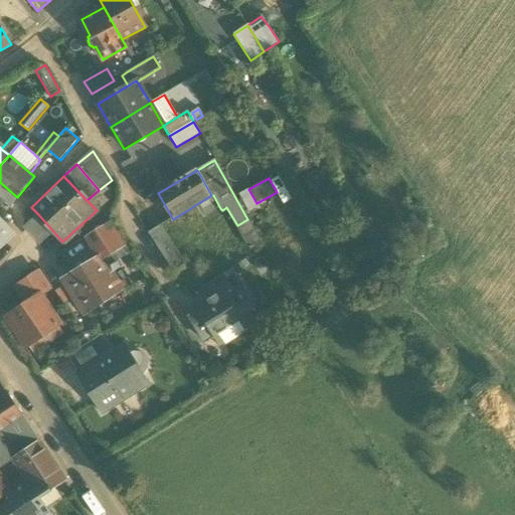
[(11,207),(17,197),(0,182),(0,197),(6,202),(11,207)]
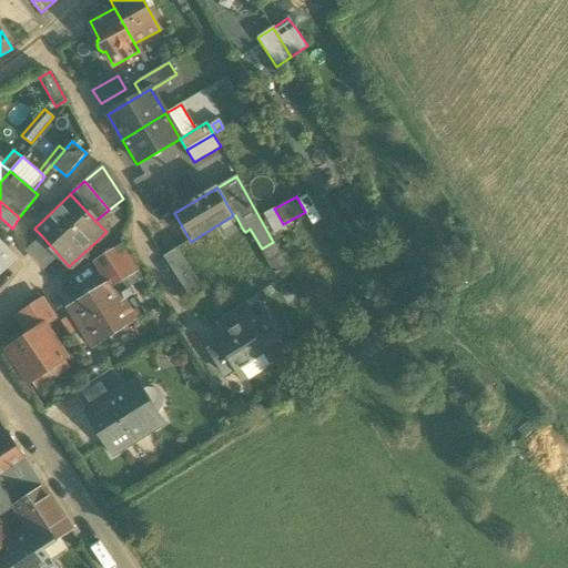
[(285,229),(283,224),(274,209),(264,214),(274,234),(285,229)]
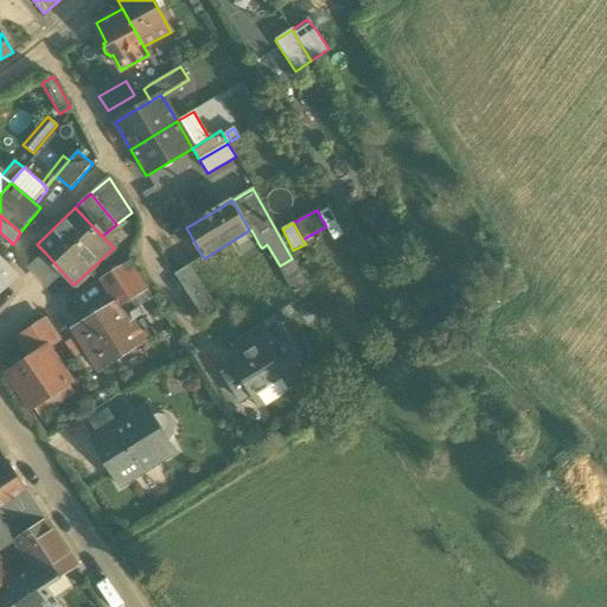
[(249,230),(230,242),(240,257),(260,246),(251,230),(249,230)]
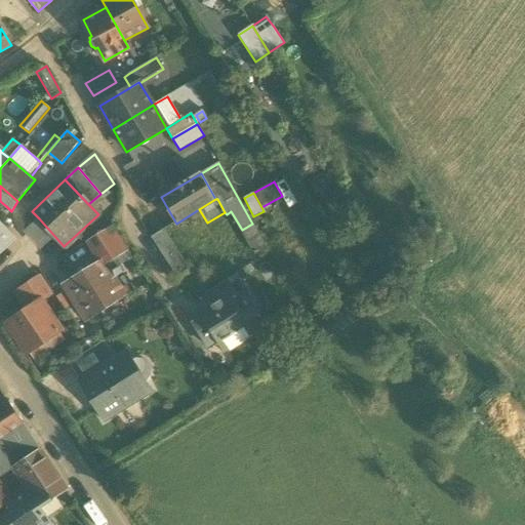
[(55,237),(39,218),(24,233),(40,250),(55,237)]
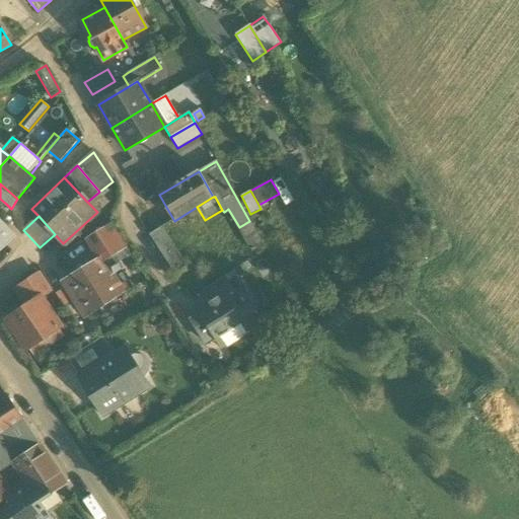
[(262,242),(249,221),(239,227),(250,248),(262,242)]
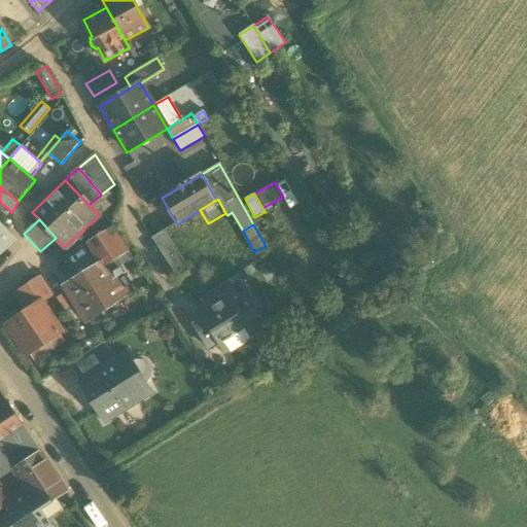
[(0,251),(13,240),(0,225),(0,251)]
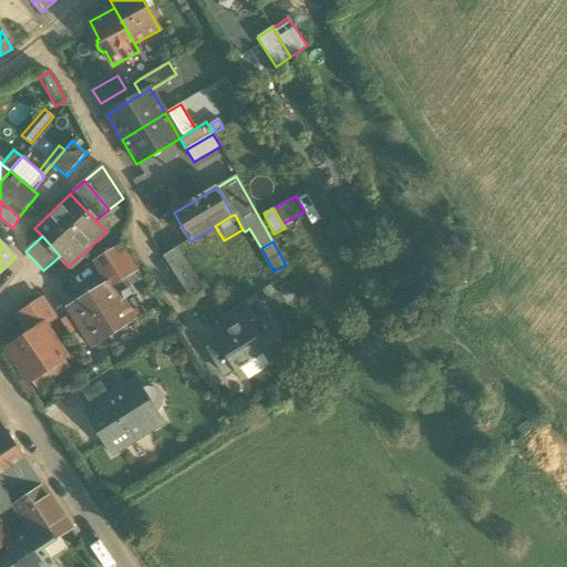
[(122,244),(114,248),(122,263),(131,276),(138,271),(122,244)]
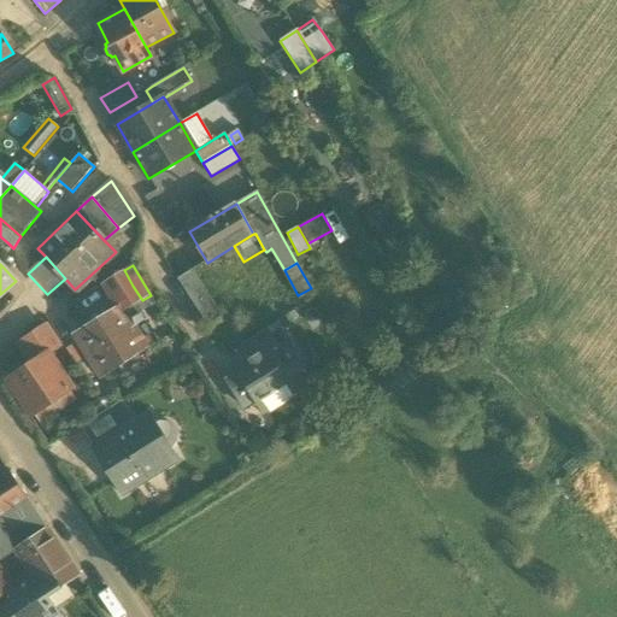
[(103,287),(110,299),(113,298),(133,286),(124,270),(106,281),(107,283),(103,287)]
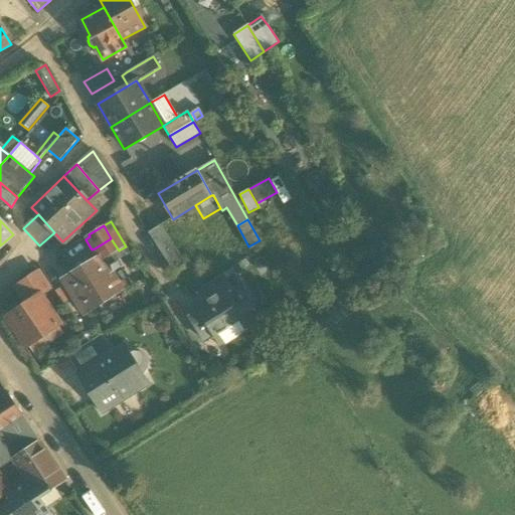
[(148,232),(172,270),(184,262),(161,225),(148,232)]
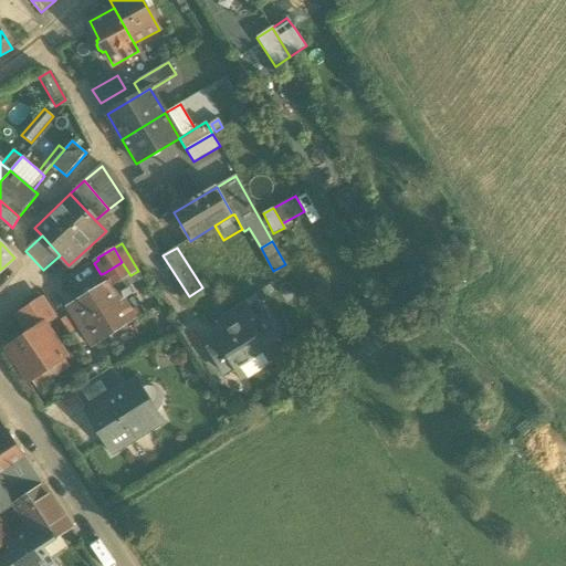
[(109,281),(135,318),(145,313),(132,293),(128,289),(123,280),(130,275),(122,262),(104,273),(109,281)]
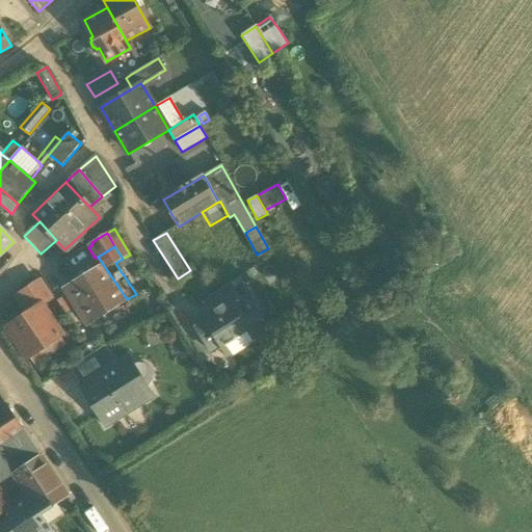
[(123,259),(115,263),(121,271),(135,262),(130,255),(123,259)]
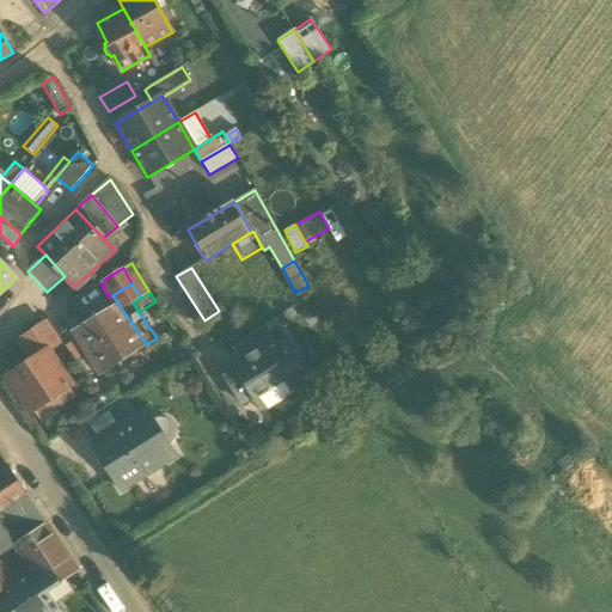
[(74,331),(102,374),(134,353),(146,344),(118,304),(74,331)]
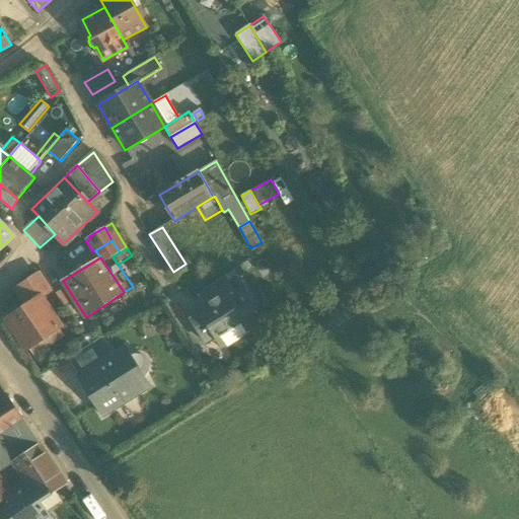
[(16,290),(27,307),(40,299),(40,300),(41,299),(51,292),(51,291),(40,274),(40,275),(39,274),(16,289),(16,290)]
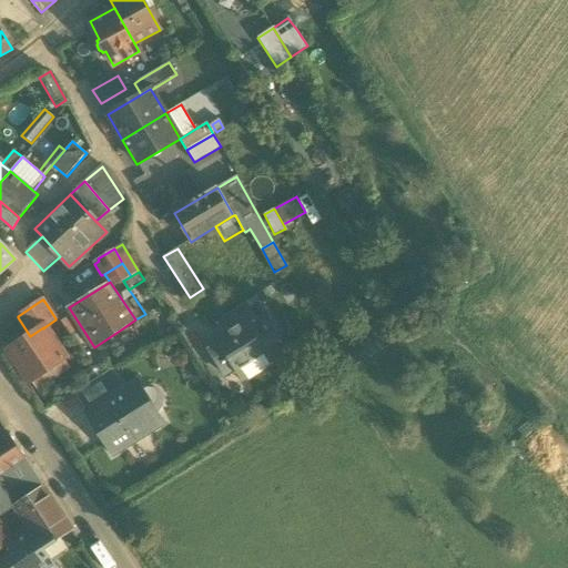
[(223,318),(230,330),(254,315),(246,302),(223,318)]
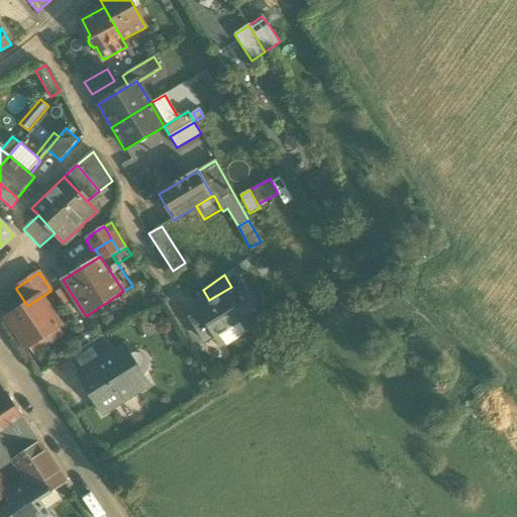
[(194,324),(205,342),(214,337),(242,320),(245,325),(261,316),(243,287),(234,292),(231,287),(209,300),(197,308),(199,310),(204,318),(194,324)]
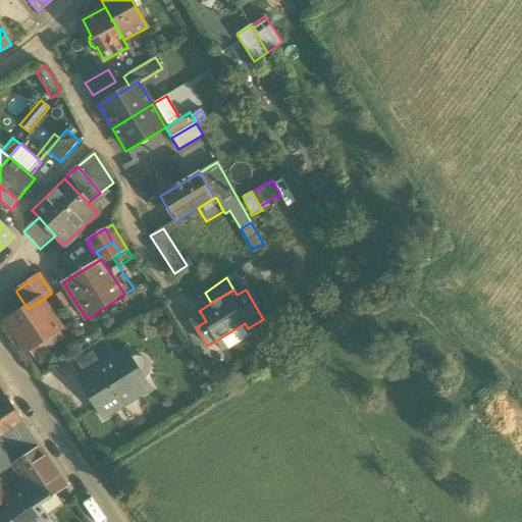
[(28,349),(29,350),(58,329),(58,328),(59,328),(41,301),(40,302),(40,301),(28,309),(9,321),(9,322),(28,350),(28,349)]
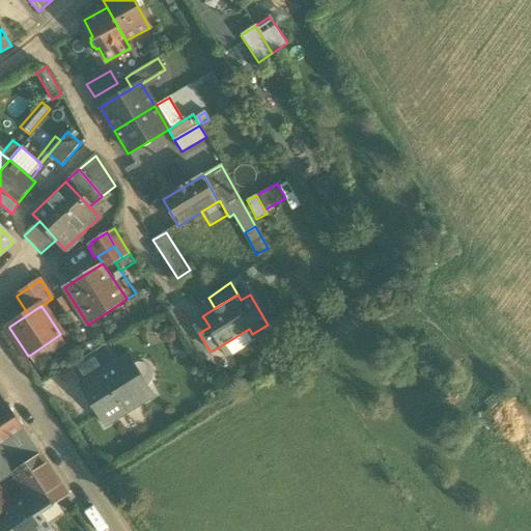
[(194,325),(199,333),(210,327),(204,318),(194,325)]
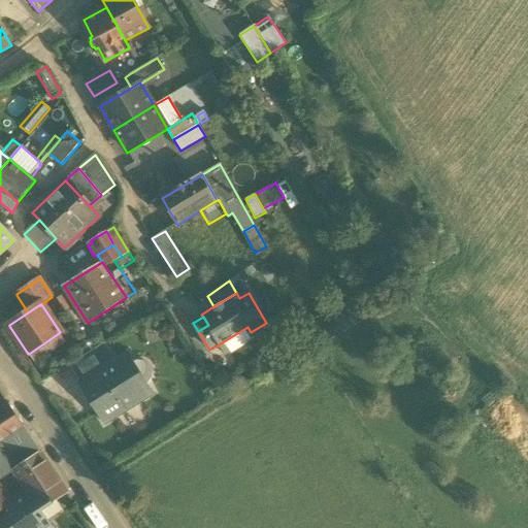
[(248,327),(219,344),(225,354),(269,327),(266,323),(251,332),(248,327)]
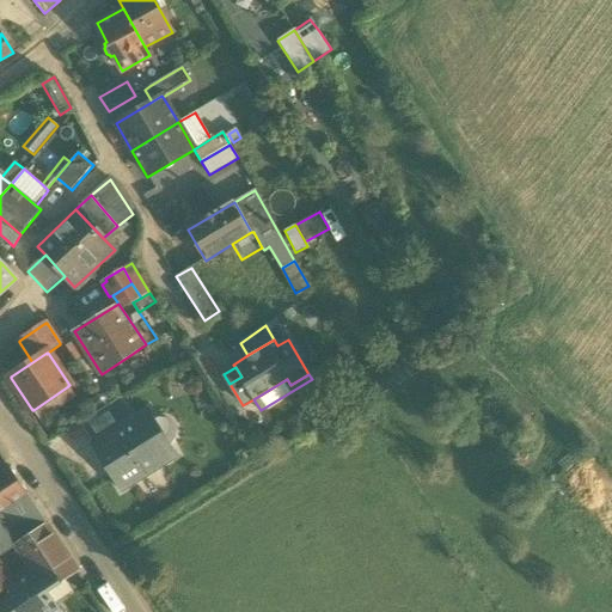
[(68,386),(34,410),(41,421),(77,397),(68,386)]
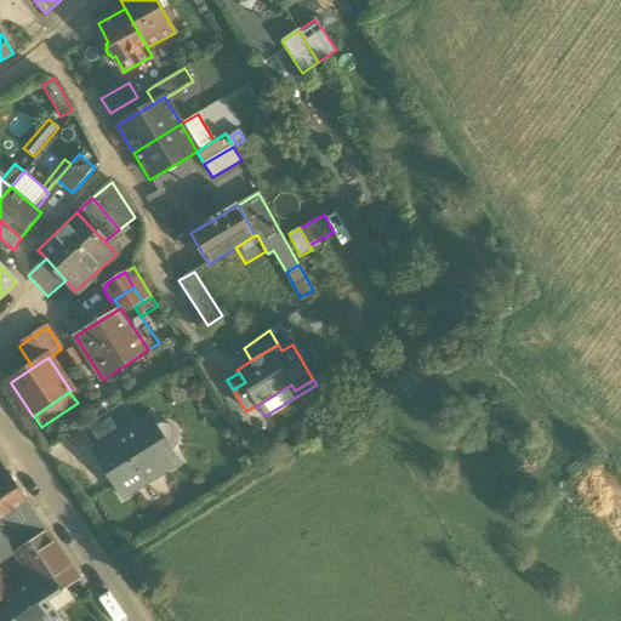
[(113,410),(126,431),(136,425),(123,404),(113,410)]
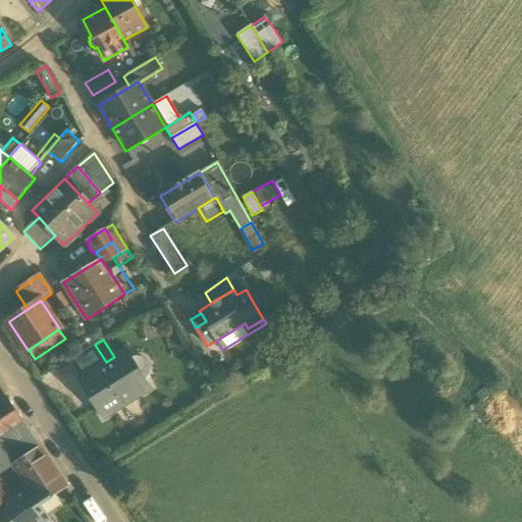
[(68,361),(80,378),(106,362),(95,345),(68,361)]
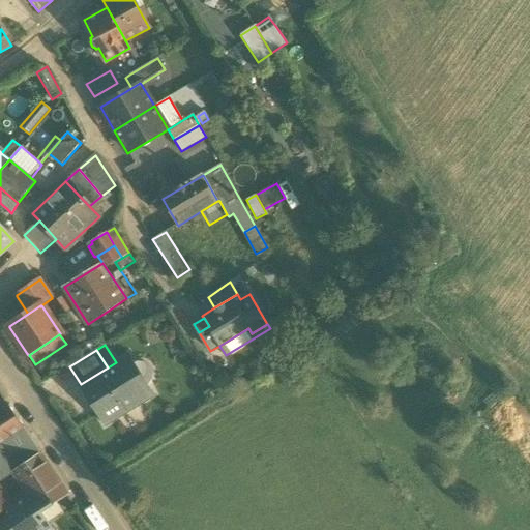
[(96,412),(105,425),(154,394),(148,385),(148,384),(151,382),(152,378),(152,374),(151,371),(149,366),(147,364),(143,363),(139,362),(136,363),(135,363),(128,354),(116,362),(108,367),(81,384),(80,385),(88,399),(91,396),(99,410),(96,412)]
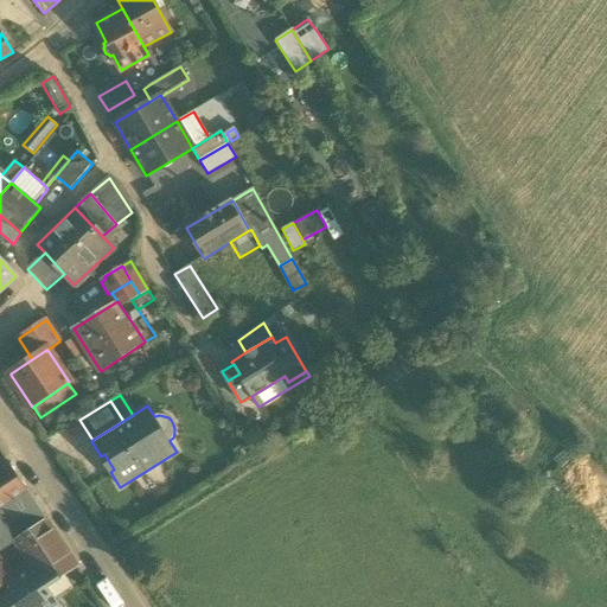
[(101,457),(110,472),(114,470),(104,454),(101,457)]
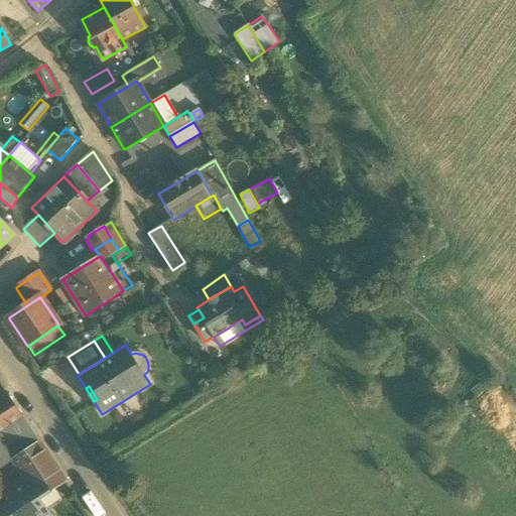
[(0,432),(23,417),(8,394),(0,399),(0,432)]
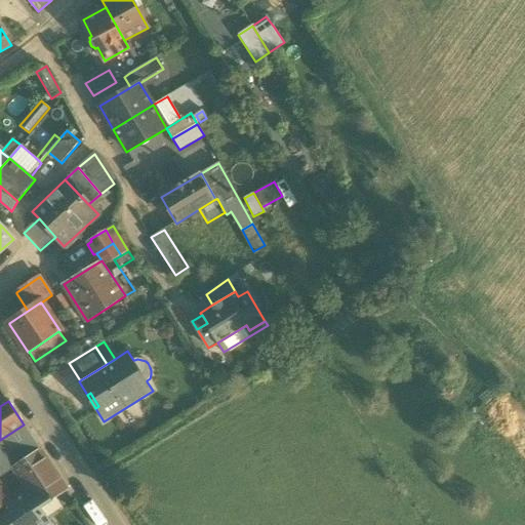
[(0,440),(0,477),(12,469),(41,450),(24,425),(0,440)]
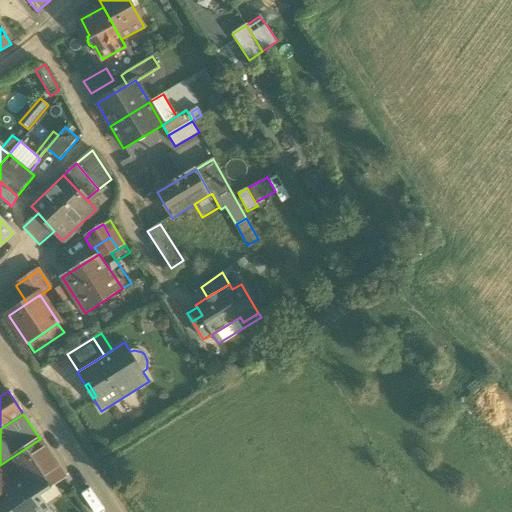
[(12,457),(25,477),(37,495),(38,495),(54,484),(65,477),(40,439),(12,457)]
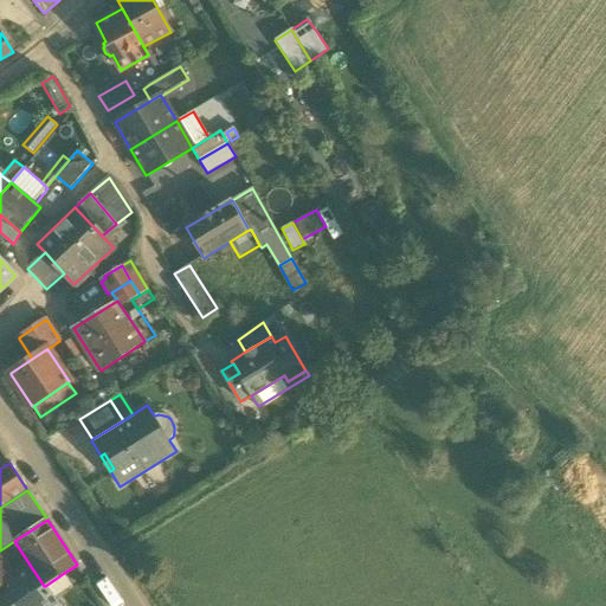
[(0,558),(0,605),(58,605),(59,605),(53,598),(45,586),(44,586),(30,565),(12,577),(0,558)]
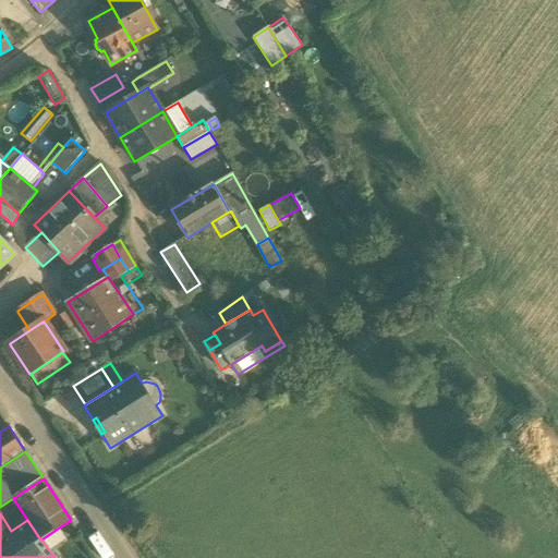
[(67,540),(59,528),(41,540),(49,550),(67,540)]
